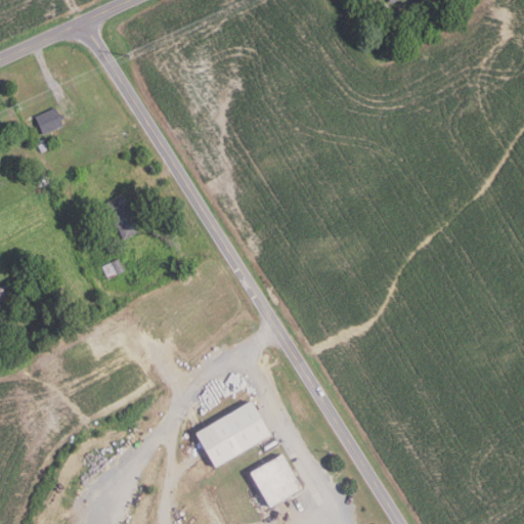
[(44,135),(36,117),(55,106),(64,126),(44,135)]
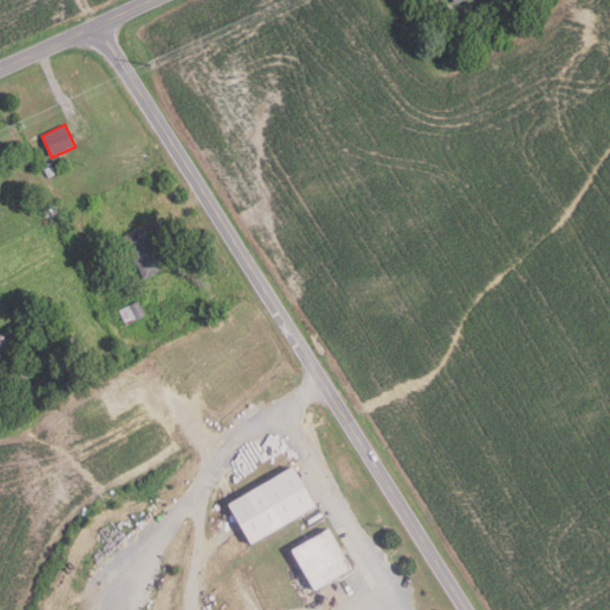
[(91,147),(85,132),(93,129),(99,142),(91,147)]
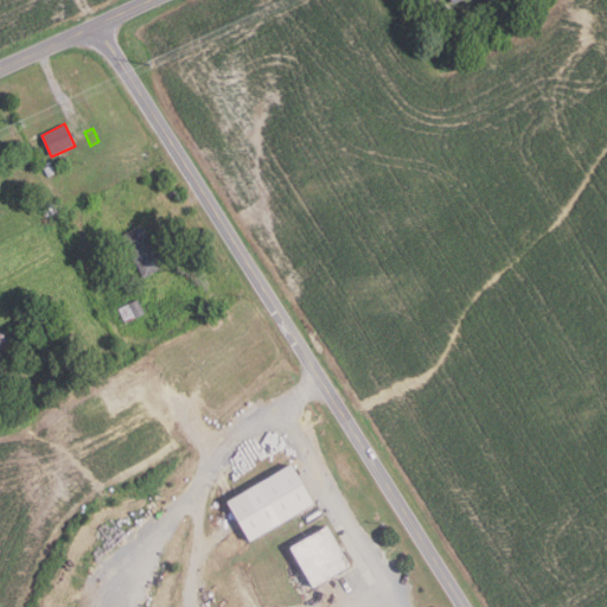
[(49,176),(44,168),(51,165),(55,172),(49,176)]
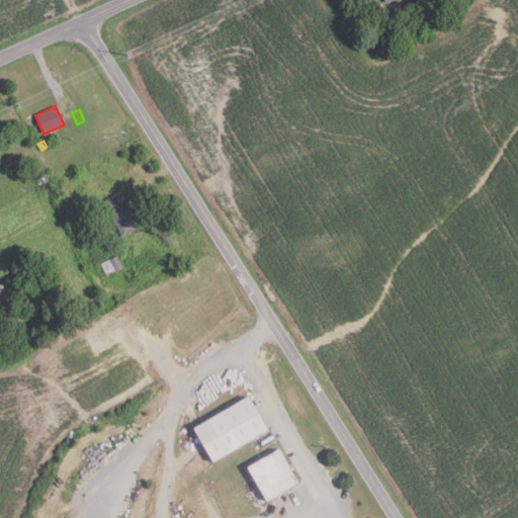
[(39,185),(31,167),(41,163),(50,181),(39,185)]
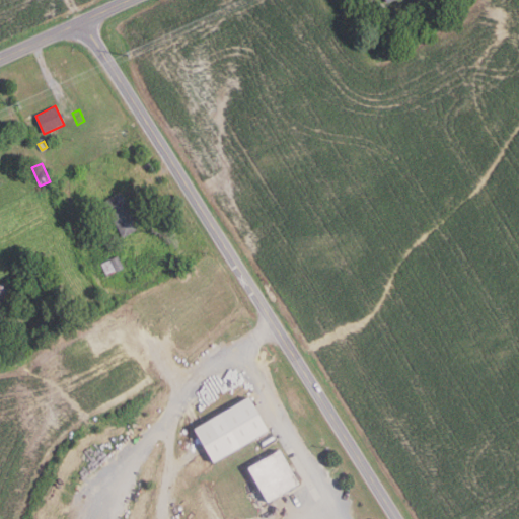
[(124,238),(102,204),(121,192),(142,226),(124,238)]
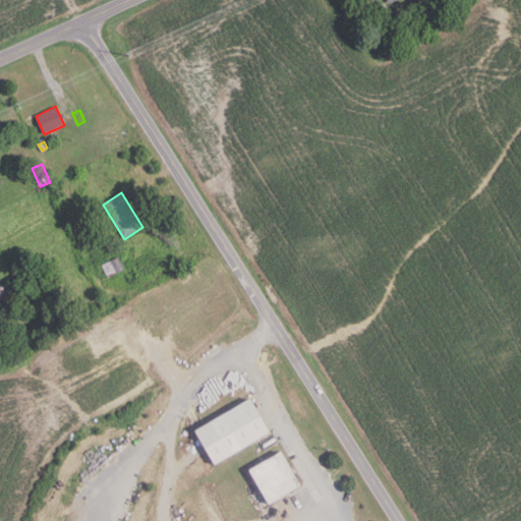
[(108,278),(102,266),(118,257),(124,270),(108,278)]
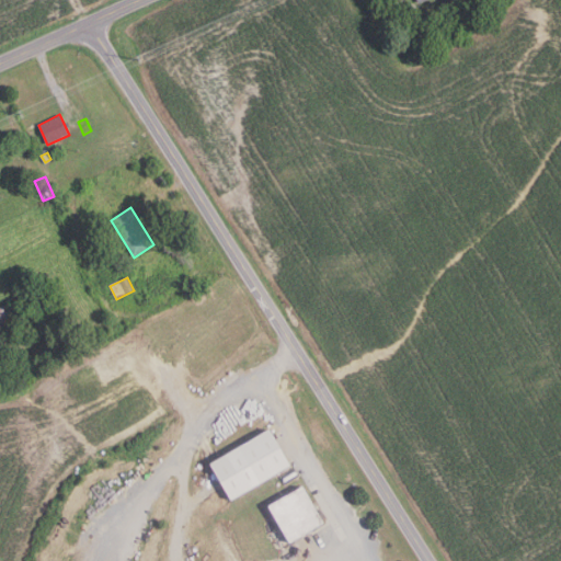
[(13,315),(0,319),(0,307),(10,304),(13,315)]
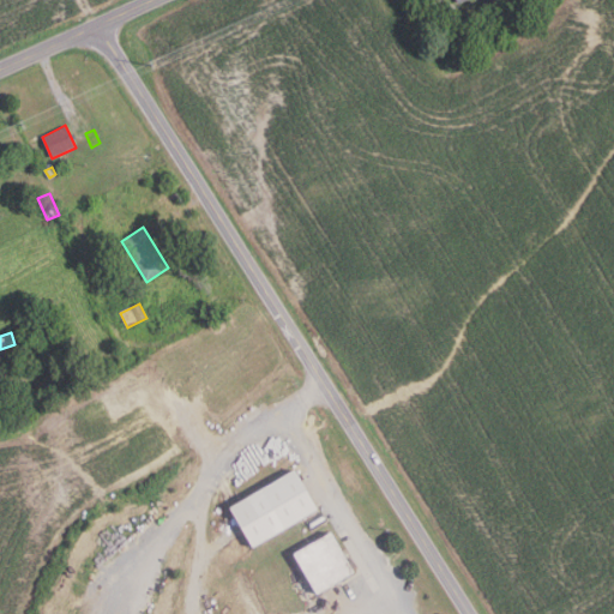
[(318,509),(253,547),(230,507),(294,469),(318,509)]
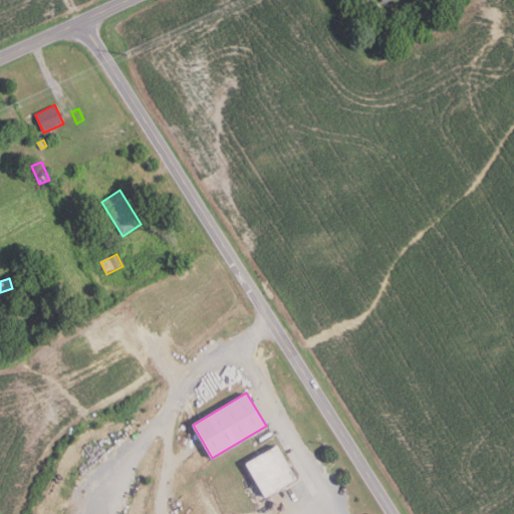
[(266,497),(247,463),(278,445),(297,479),(266,497)]
